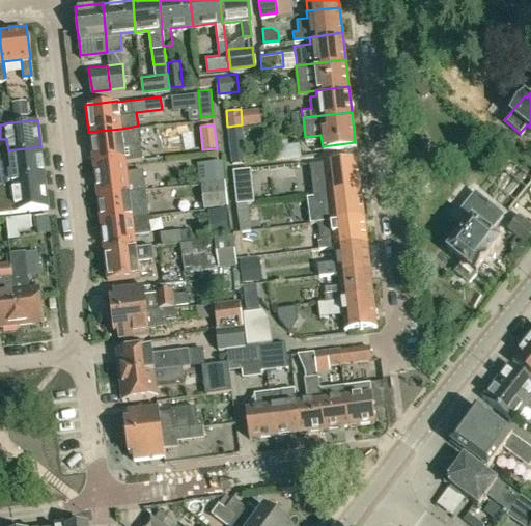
[(242,125),(227,127),(231,160),(246,159),(242,125)]
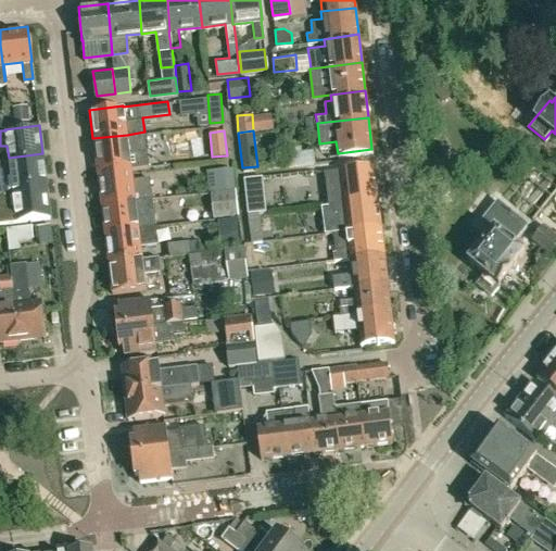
[(127,135),(92,138),(97,170),(130,165),(148,163),(144,132),(127,135)]
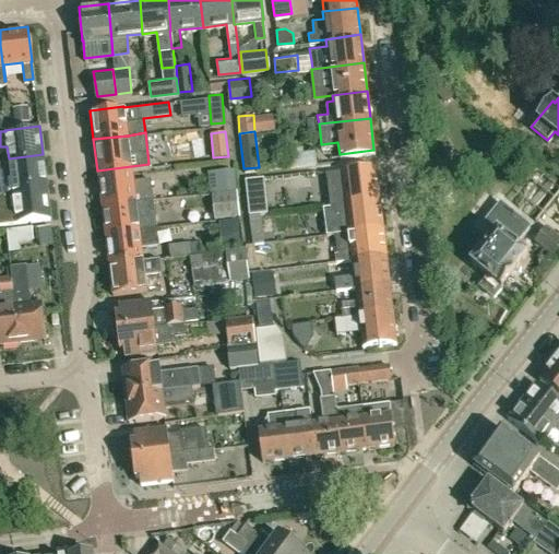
[(286,152),(288,164),(317,161),(314,149),(286,152)]
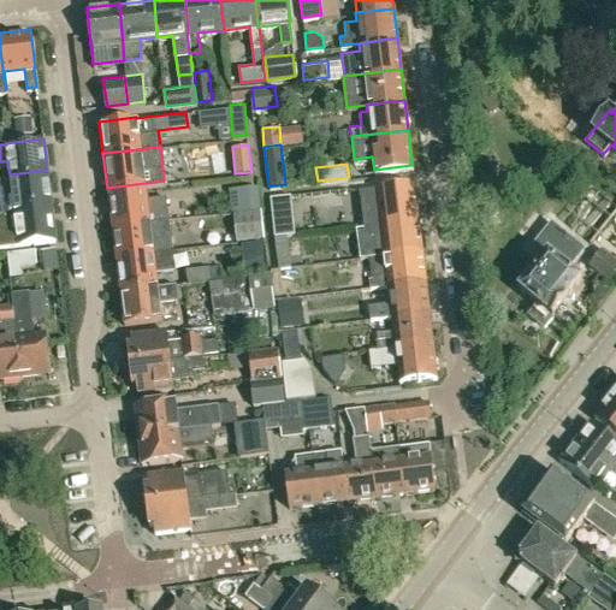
[(0,212),(52,206),(47,170),(10,175),(0,176),(0,212)]
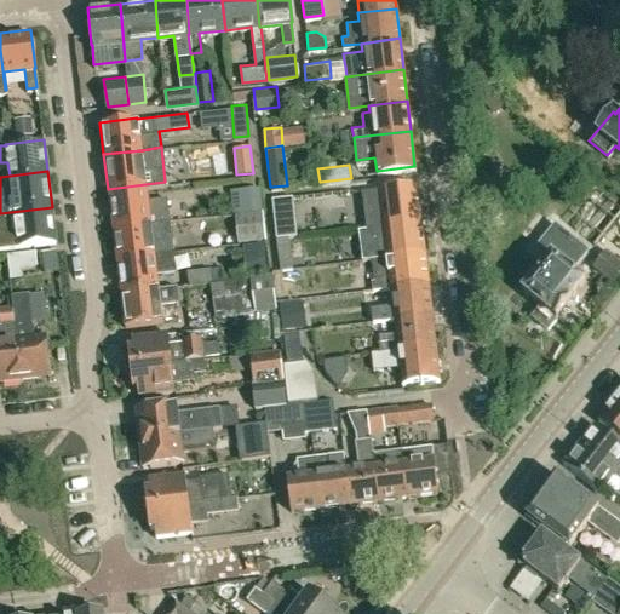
[(108,189),(113,225),(170,218),(167,194),(148,198),(145,184),(108,189)]
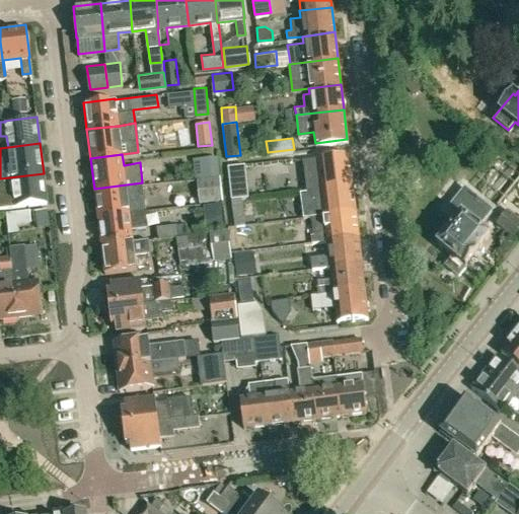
[(205,174),(218,173),(216,154),(203,155),(205,174)]
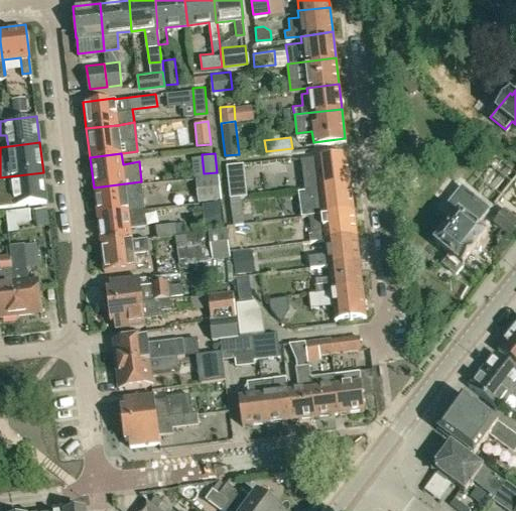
[(301,157),(304,187),(304,188),(350,182),(347,153),(301,157)]
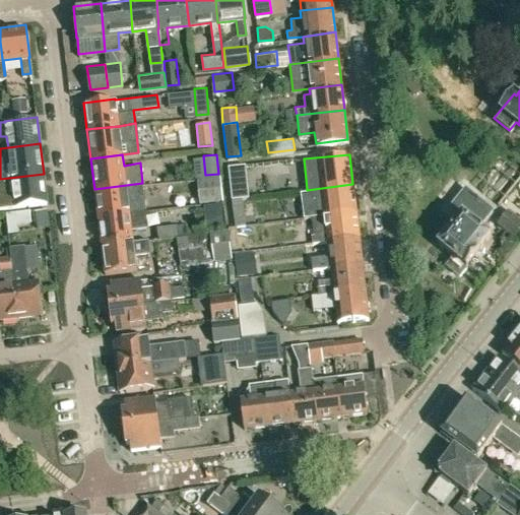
[(245,163),(229,164),(232,196),(249,195),(245,163)]
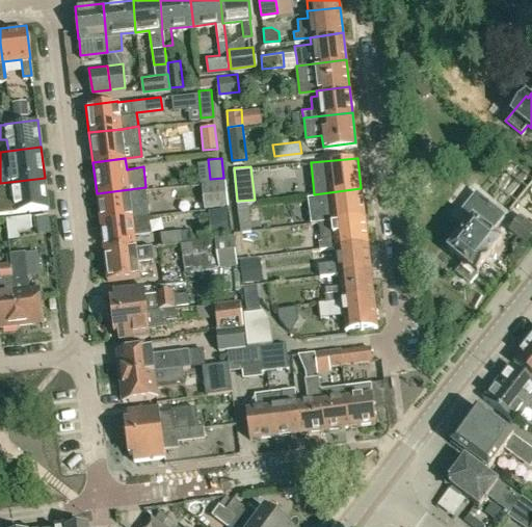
[(45,178),(0,183),(0,210),(16,209),(16,210),(48,206),(45,178)]
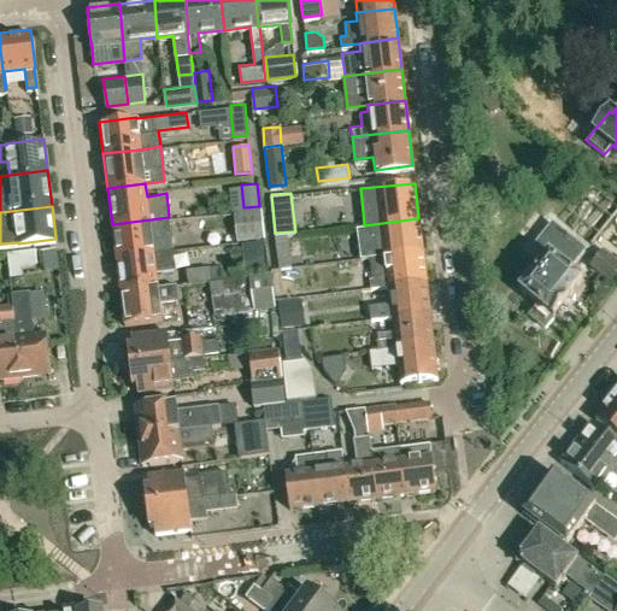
[(234,209),(236,238),(264,235),(262,206),(259,206),(244,207),(234,209)]
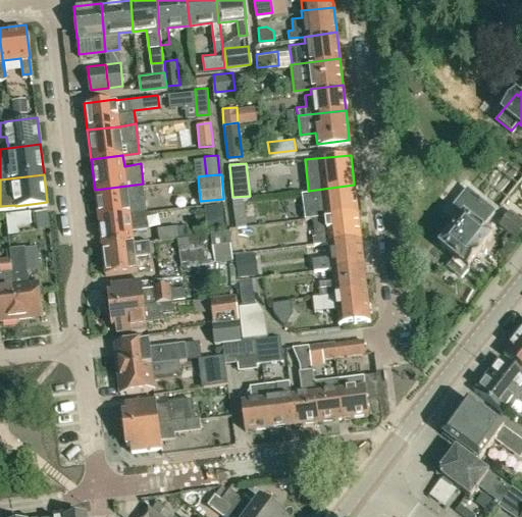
[(143,184),(95,190),(98,216),(146,210),(143,184)]
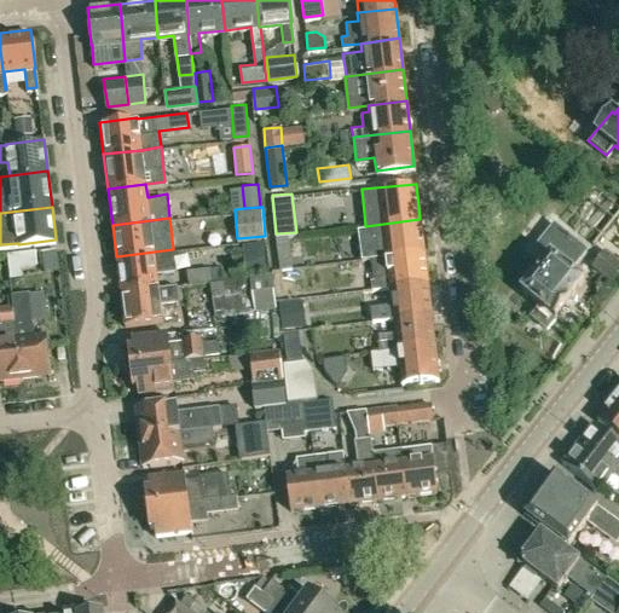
[(371,256),(423,249),(420,219),(365,226),(365,225),(358,226),(362,256),(371,255),(371,256)]
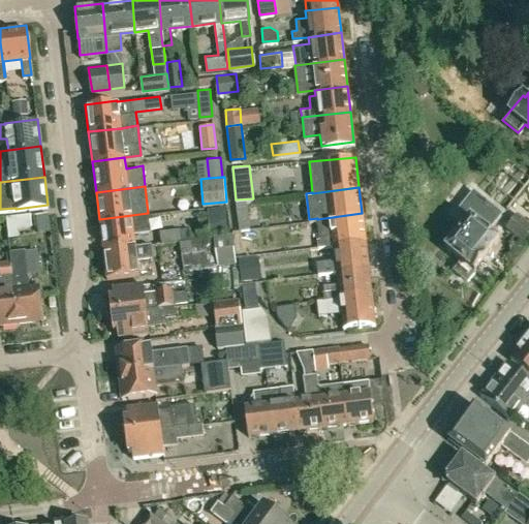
[(469,208),(479,215),(475,220),(470,215),(444,247),(460,259),(454,267),(468,278),(473,271),(485,257),(484,256),(498,239),(485,227),(489,223),(491,224),(502,210),(479,193),(469,208)]
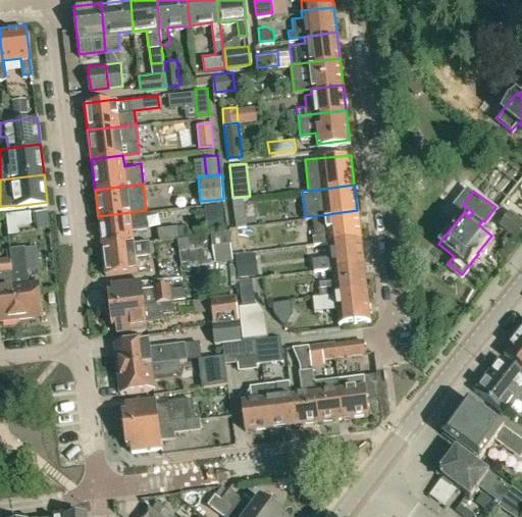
[(236,224),(237,224),(247,223),(244,197),(232,198),(236,224)]
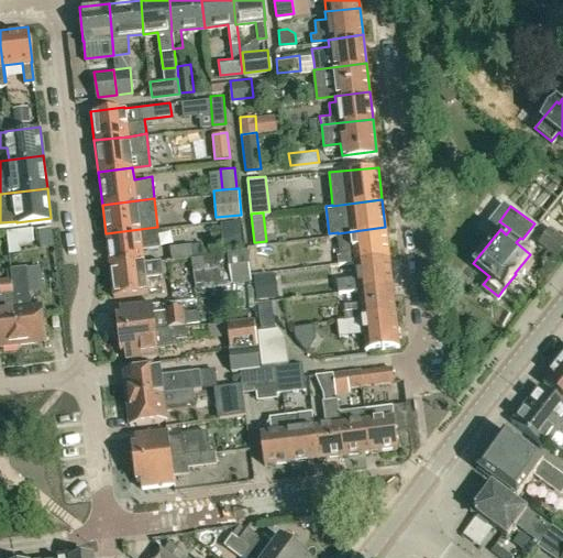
[(556,254),(562,244),(562,233),(550,222),(537,239),(556,254)]
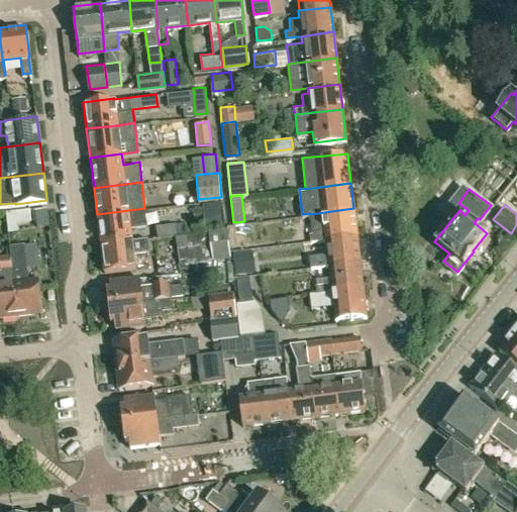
[(8,229),(19,228),(18,222),(30,220),(28,206),(6,209),(8,229)]
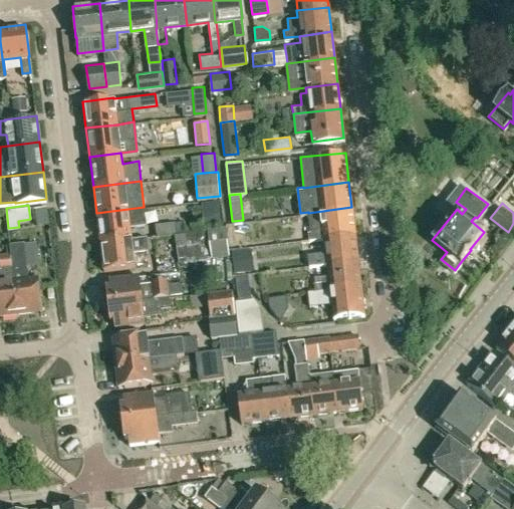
[(96,213),(100,241),(132,238),(131,230),(130,225),(146,223),(144,207),(96,213)]
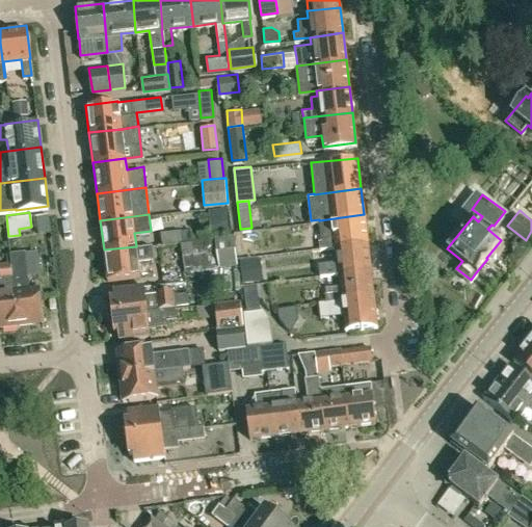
[(320,246),(335,245),(335,244),(367,241),(364,214),(319,220),(321,238),(319,238),(320,246)]
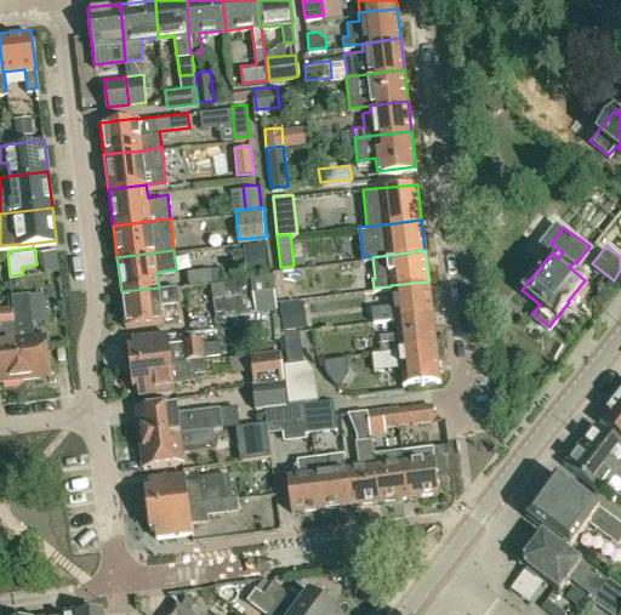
[(210,280),(214,280),(211,266),(187,268),(189,283),(210,280)]
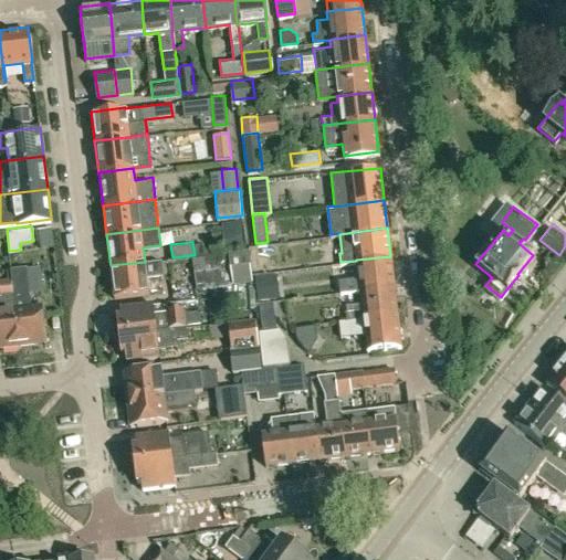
[(191,255),(197,286),(252,282),(248,247),(195,255),(191,255)]
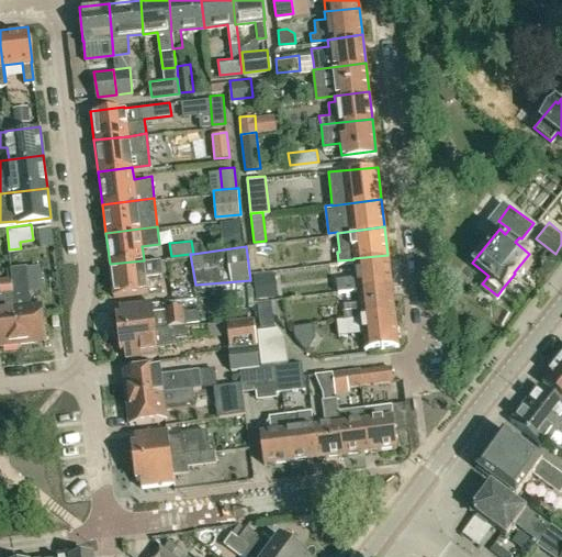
[(357,287),(391,282),(388,255),(353,258),(353,259),(355,275),(340,276),(341,289),(357,287)]
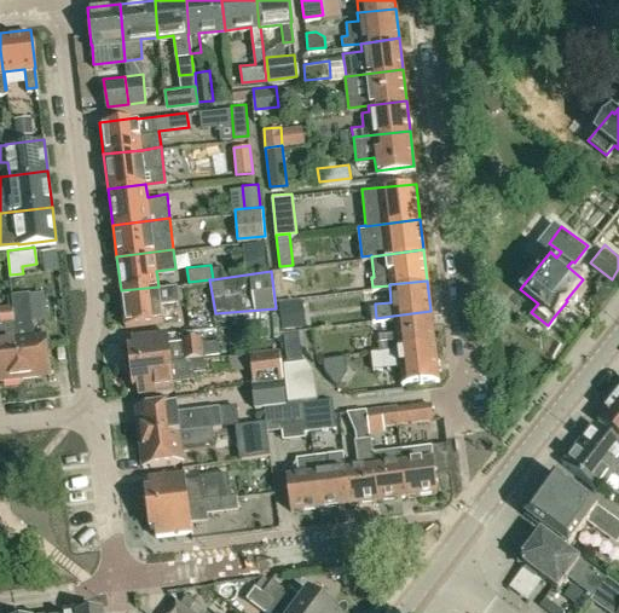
[(158,287),(121,290),(125,323),(162,318),(162,317),(160,301),(179,299),(177,284),(158,287)]
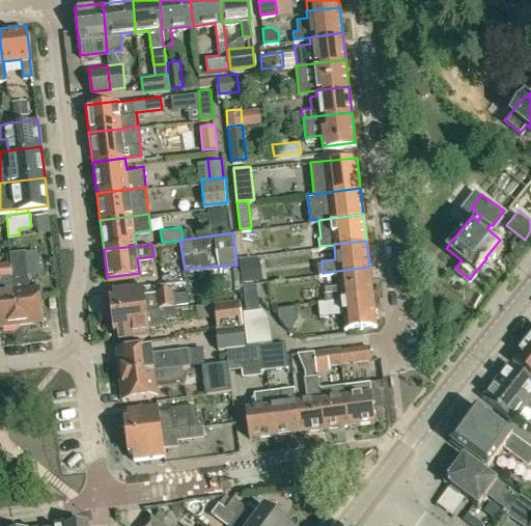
[(9,251),(19,324),(43,321),(38,285),(29,286),(25,248),(9,250),(9,251)]
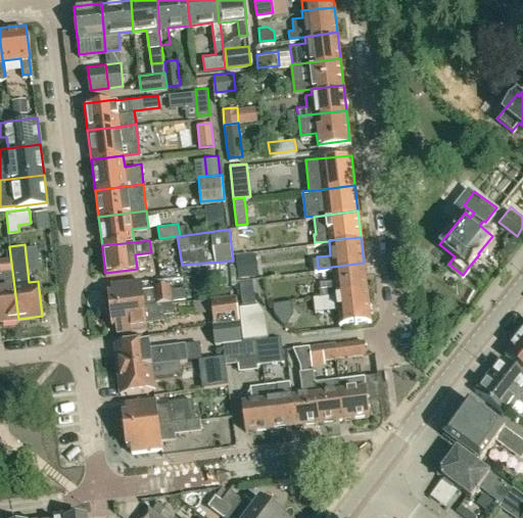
[(0,272),(0,321),(18,319),(9,247),(4,247),(5,255),(0,255),(0,267),(1,272),(0,272)]
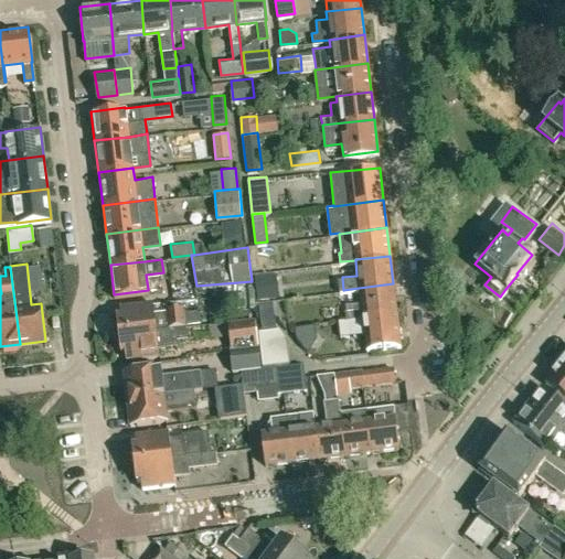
[(257,296),(268,294),(265,271),(255,272),(257,296)]
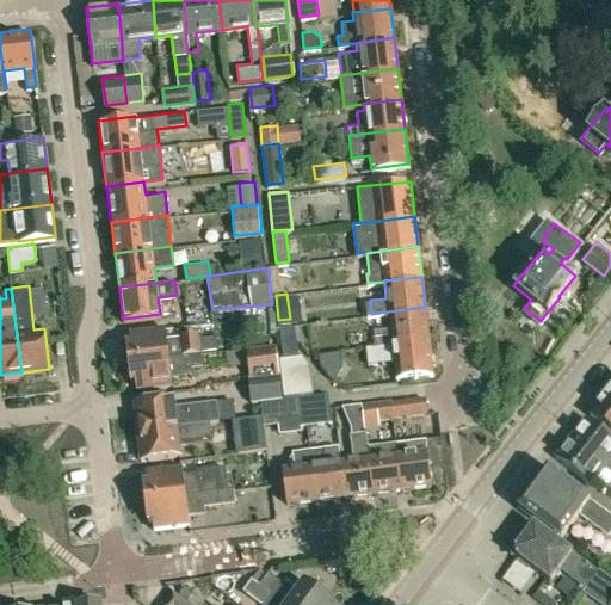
[(374,334),(375,343),(429,337),(425,307),(388,312),(390,333),(374,334)]
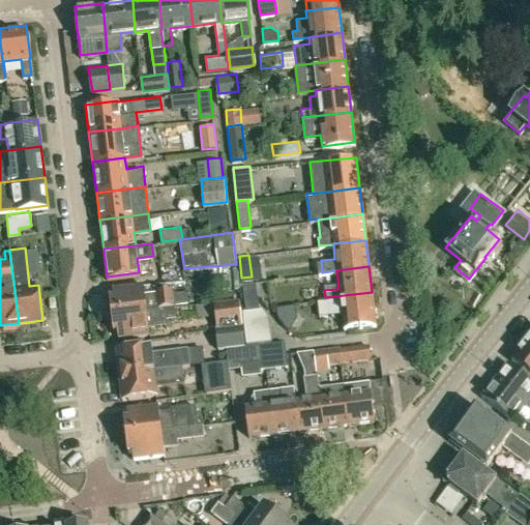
[(109,295),(111,312),(146,307),(157,305),(156,294),(155,289),(144,290),(143,282),(112,286),(113,294),(109,295)]
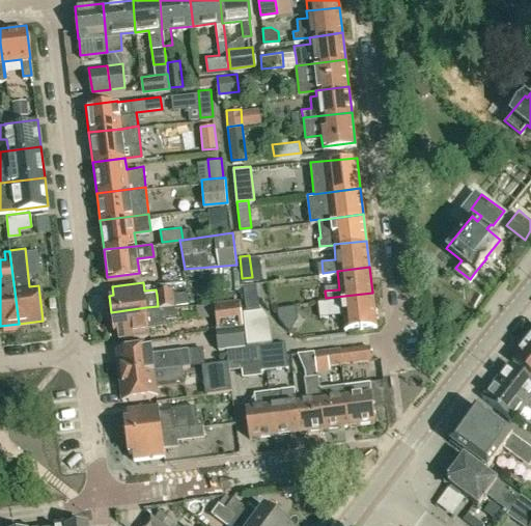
[(158,306),(174,304),(174,303),(188,302),(187,291),(173,292),(173,287),(156,289),(157,295),(158,306)]
